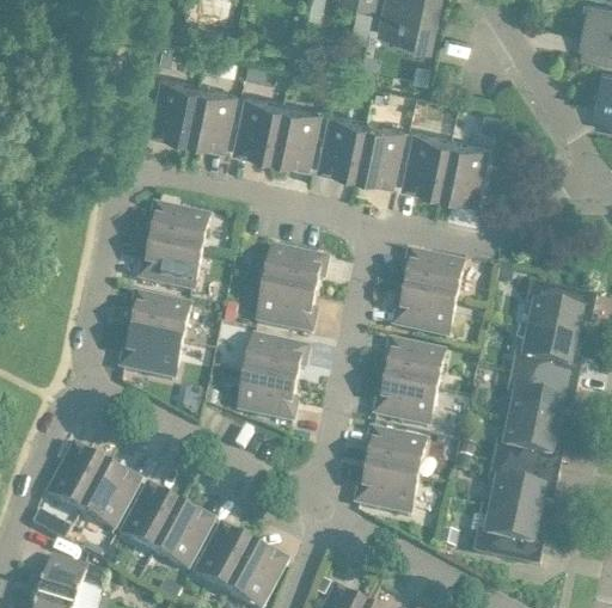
[(383,0),(377,32),(414,40),(411,48),(429,53),(436,17),(420,14),(422,0),(383,0)]
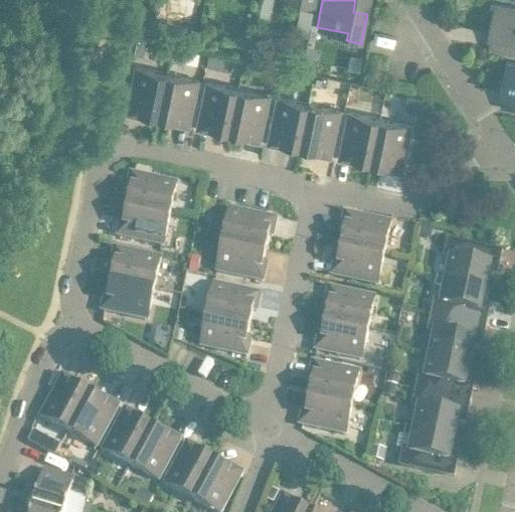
[(514,6),(493,2),(487,32),(514,38),(514,42),(513,53),(514,53),(514,6)]
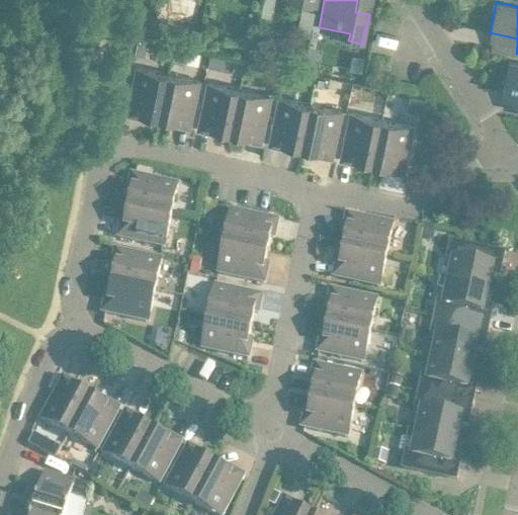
[(206,65),(231,70),(233,58),(209,53),(206,65)]
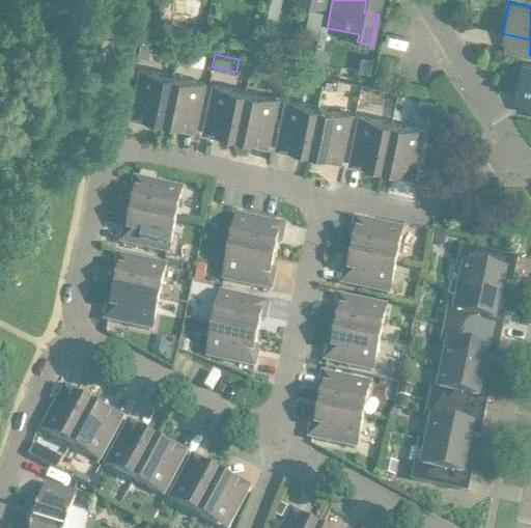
[(530,63),(521,61),(514,93),(530,96),(530,63)]
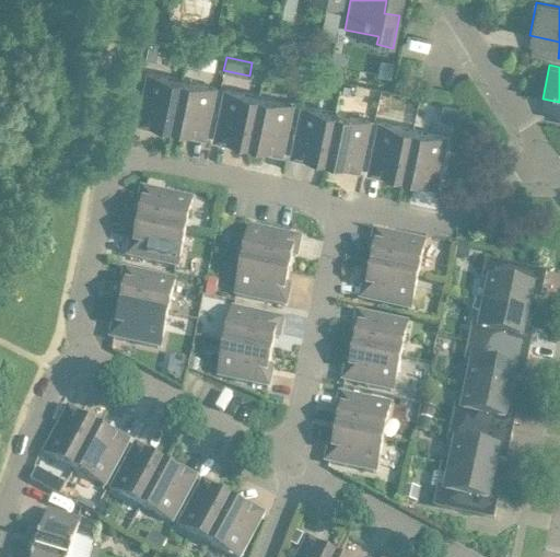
[(171,125),(181,78),(147,71),(136,122),(150,125),(151,120),(171,125)]
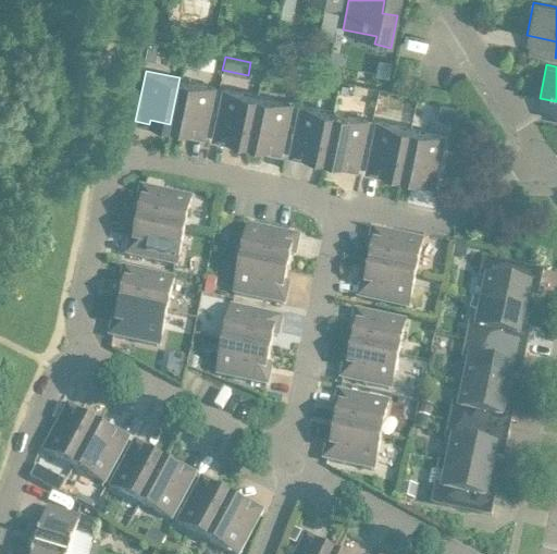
[(180,77),(170,124),(190,128),(189,133),(203,136),(214,85),(180,77)]
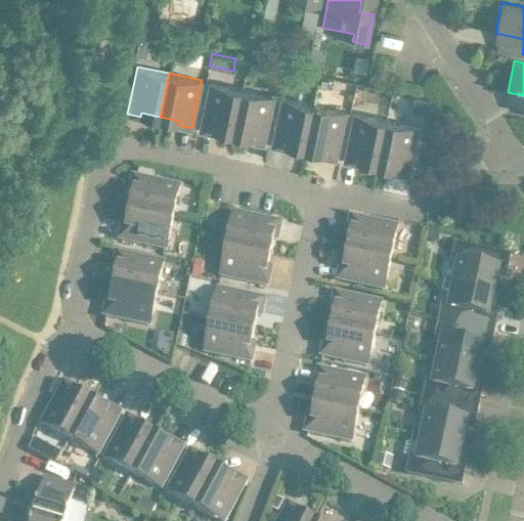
[(232,132),(242,88),(209,82),(199,129),(212,132),(213,128),(232,132)]
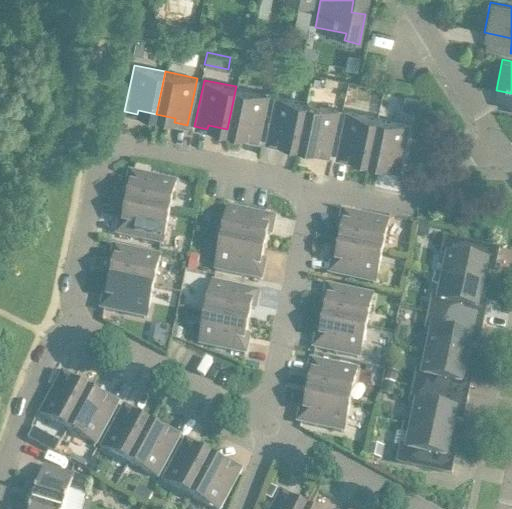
[(236,86),(227,129),(245,133),(244,137),(257,140),(267,93),(236,86)]
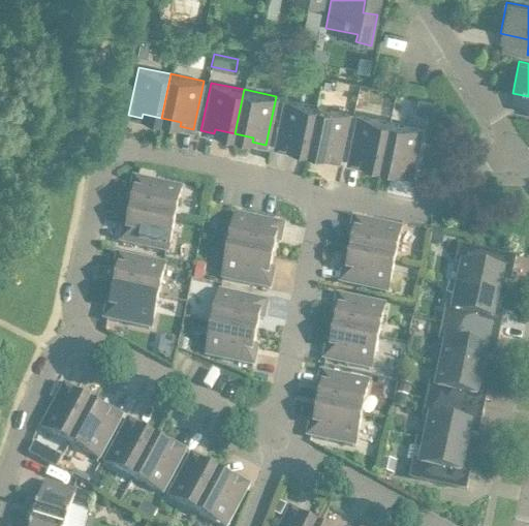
[(432,99),(417,96),(414,111),(429,113),(432,99)]
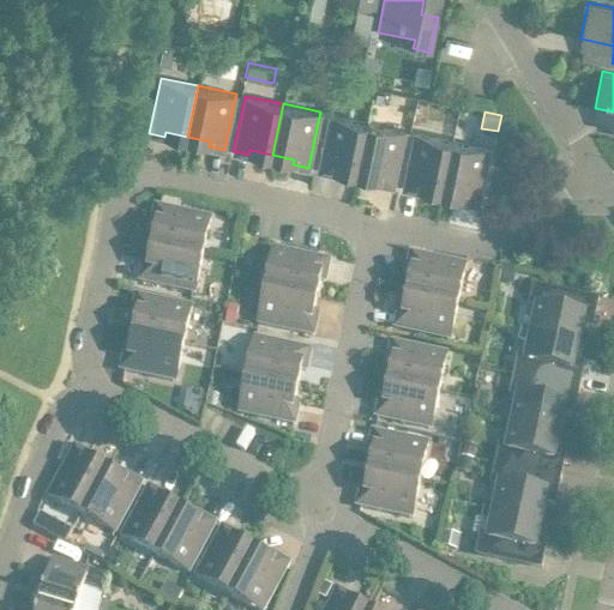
[(356,173),(367,121),(330,114),(318,169),(333,173),(335,168),(356,173)]
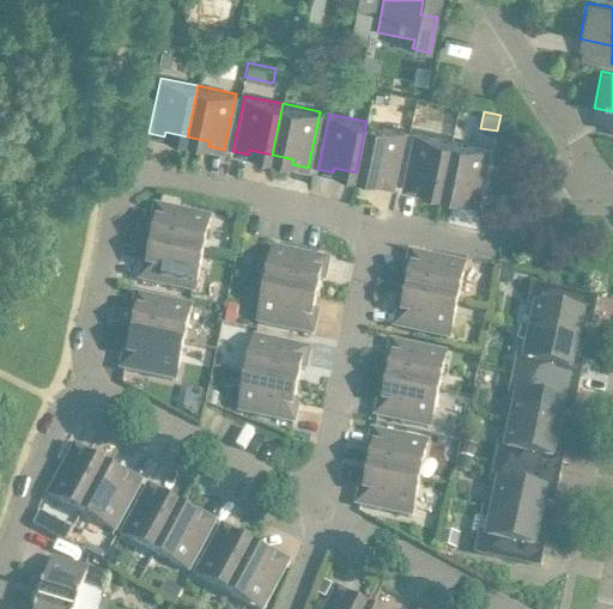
[(366,121),(356,172),(378,177),(377,182),(393,186),(404,129),(366,121)]
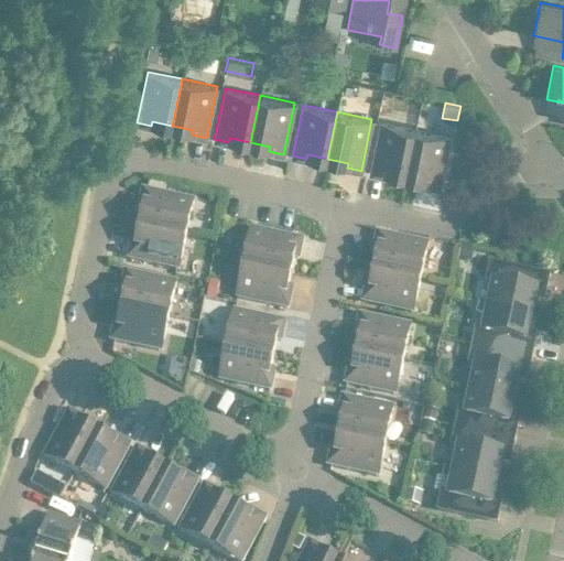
[(405,175),(415,128),(380,121),(369,172),(383,175),(384,171),(405,175)]
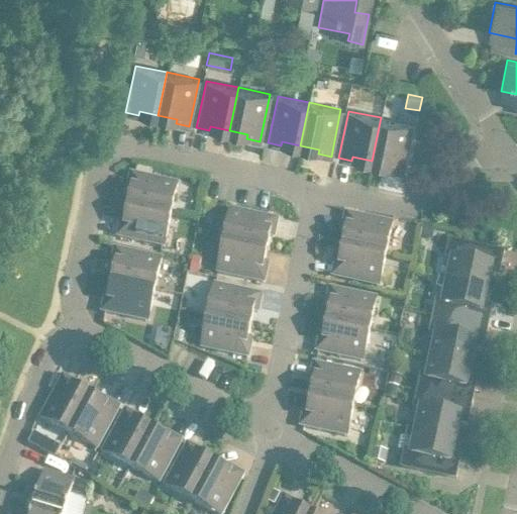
[(381,117),(372,161),(390,165),(389,169),(402,172),(412,124),(381,117)]
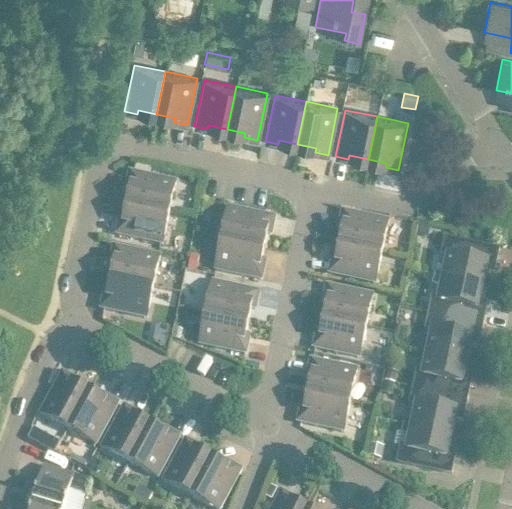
[(134,169),(150,172),(151,163),(135,160),(134,169)]
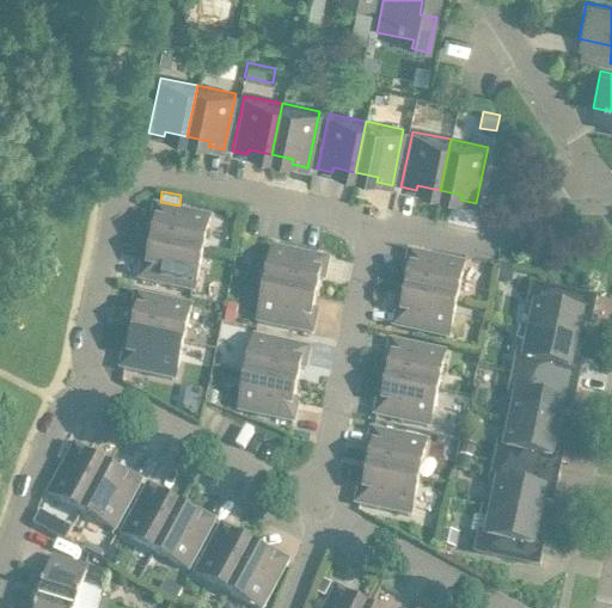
[(151,239),(201,250),(209,213),(179,206),(160,202),(154,201),(151,216),(155,217),(151,239)]
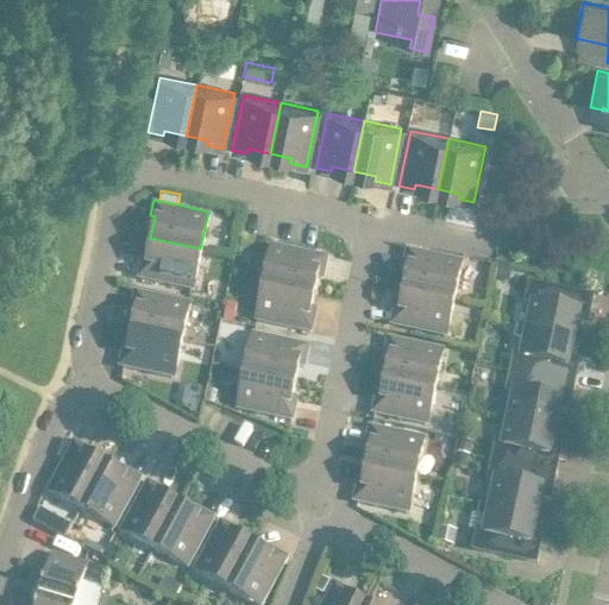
[(200,249),(150,238),(145,259),(140,259),(137,273),(193,285),(200,249)]
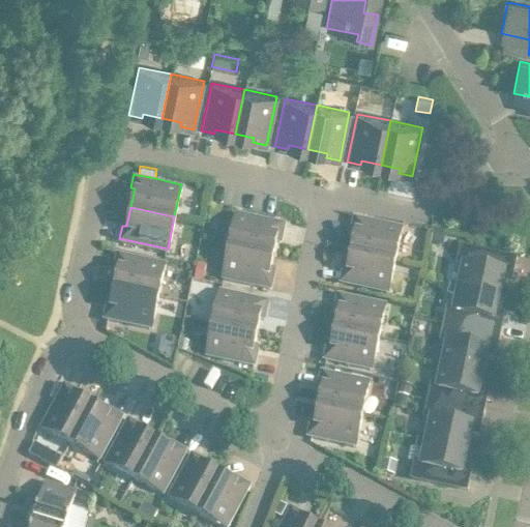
[(236,210),(229,243),(272,253),(276,233),(282,234),(284,221),(236,210)]
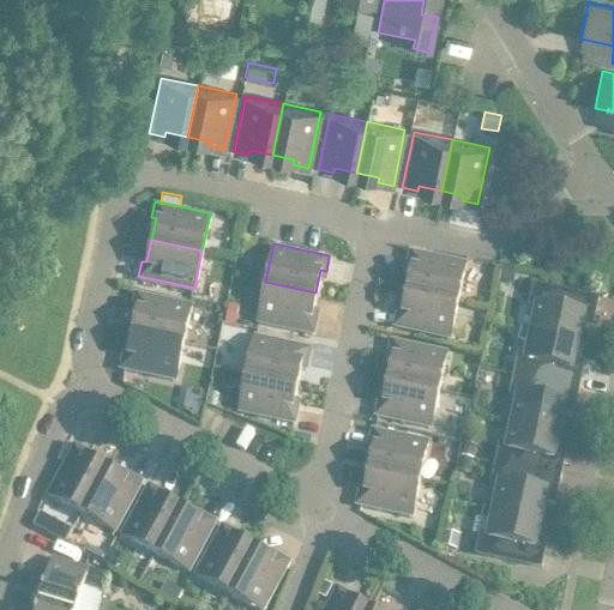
[(407,287),(457,297),(465,260),(409,248),(407,264),(411,265),(407,287)]
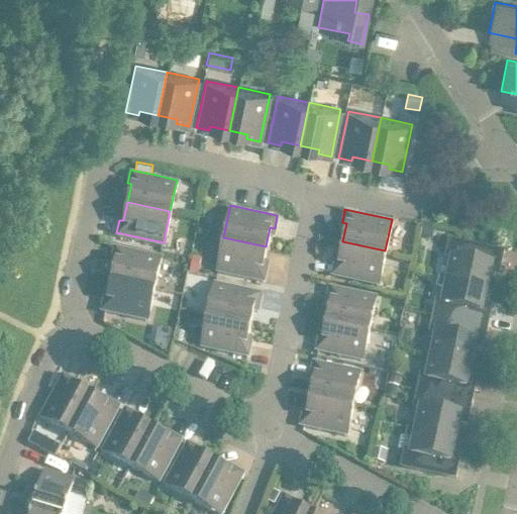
[(422,219),(419,233),(431,236),(434,222),(422,219)]
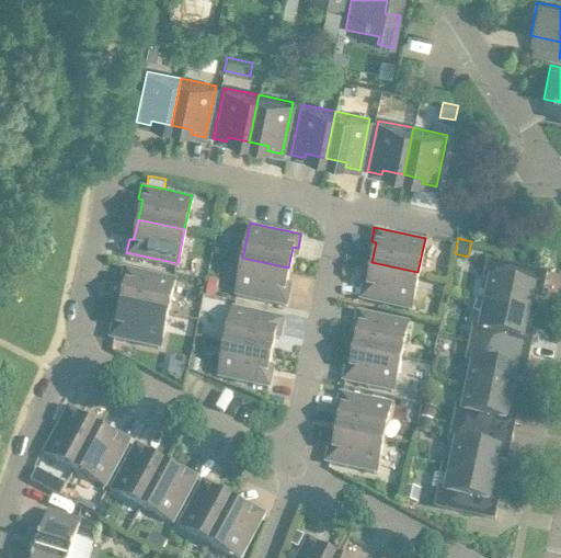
[(288,268),(242,258),(235,292),(286,303),(289,288),(284,287),(288,268)]
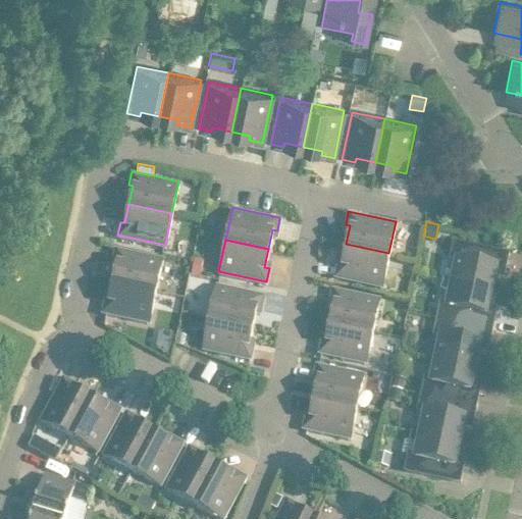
[(453,279),(490,288),(493,272),(503,273),(507,254),(508,254),(509,252),(453,240),(450,256),(457,257),(453,279)]
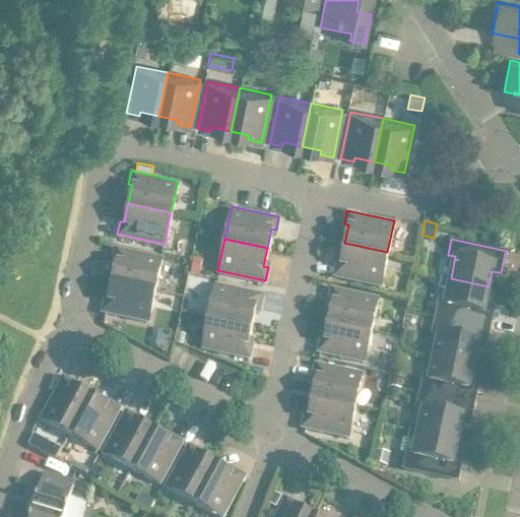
[(387,252),(344,243),(340,262),(336,261),(333,274),(381,283),(387,252)]
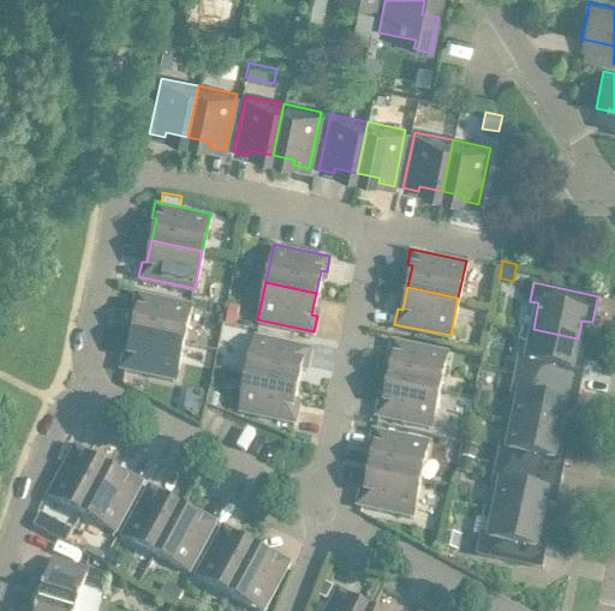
[(132,329),(183,340),(191,303),(135,291),(132,306),(137,307),(132,329)]
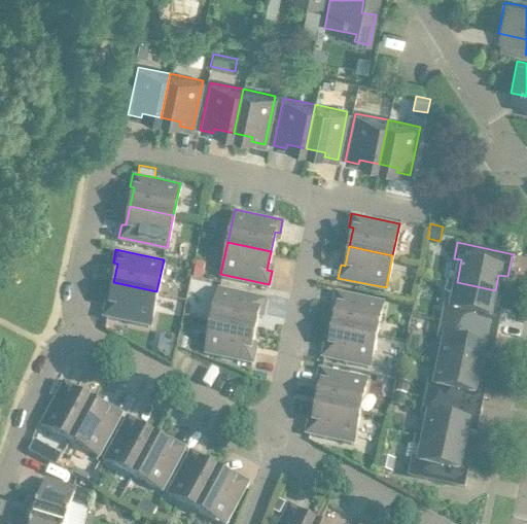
[(201,276),(204,259),(197,257),(194,274),(201,276)]
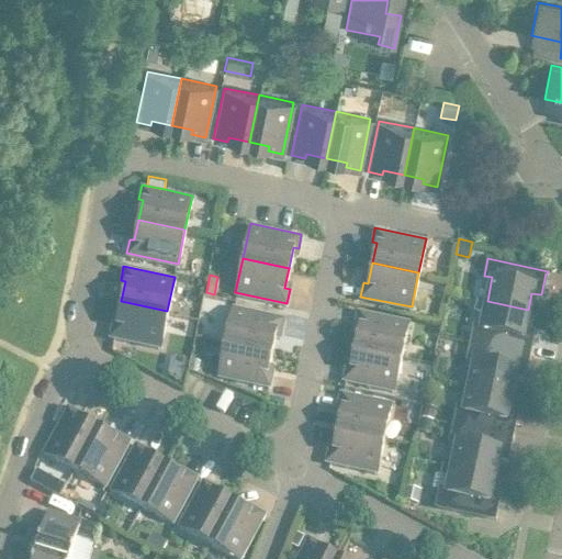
[(525,327),(528,310),(487,301),(476,298),(474,309),(485,311),(482,325),(474,324),(471,341),(530,353),(530,350),(529,350),(534,330),(525,327)]
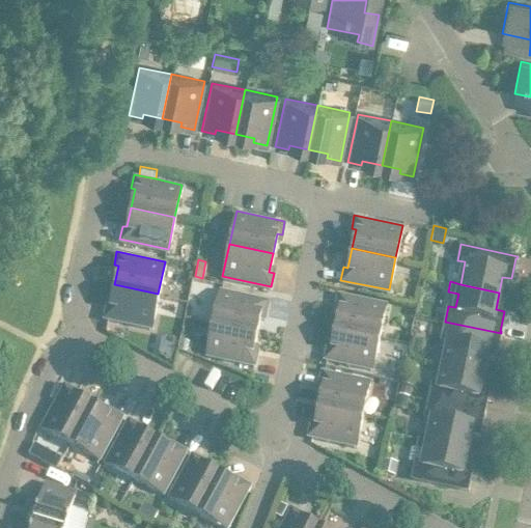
[(158,294),(114,284),(110,304),(106,303),(103,316),(151,327),(158,294)]
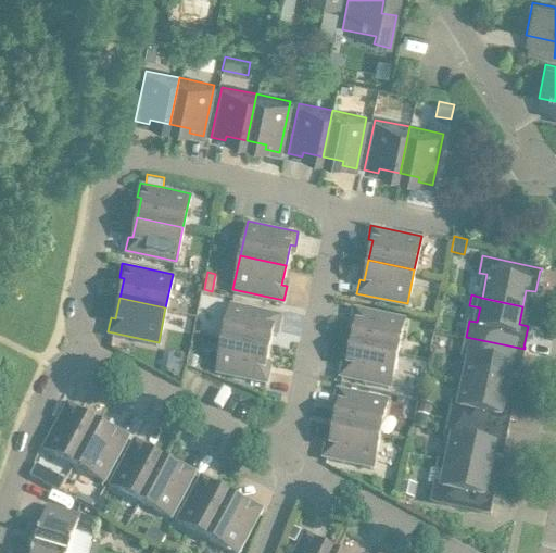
[(223,336),(268,346),(273,326),(278,327),(280,313),(230,302),(223,336)]
